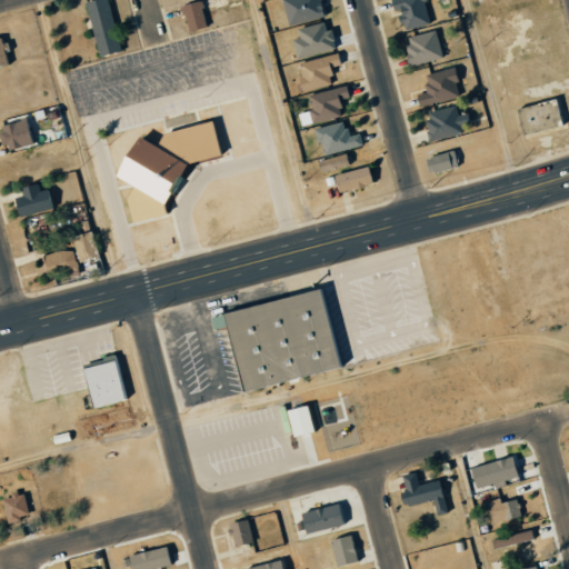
[(108,0),(121,49),(100,55),(86,0),(108,0)]
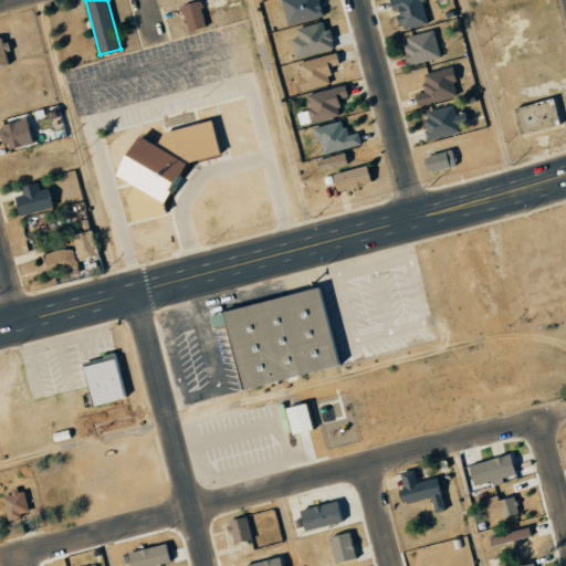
[(188,0),(200,0),(208,22),(189,28),(181,2),(188,0)]
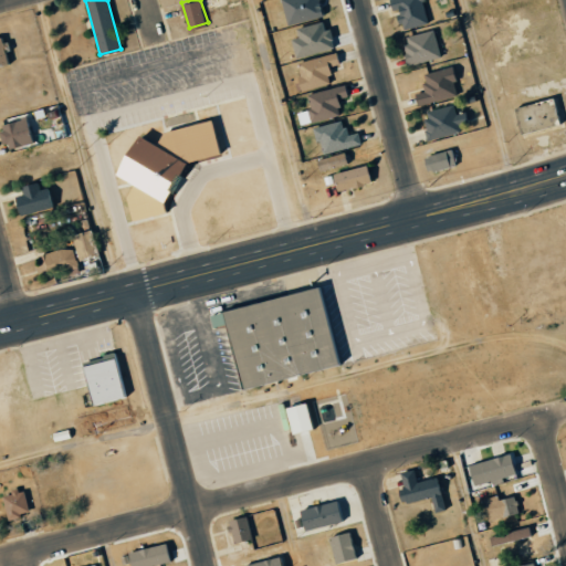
[(321,18),(317,7),(325,6),(323,0),(278,0),(285,27),(321,18)]
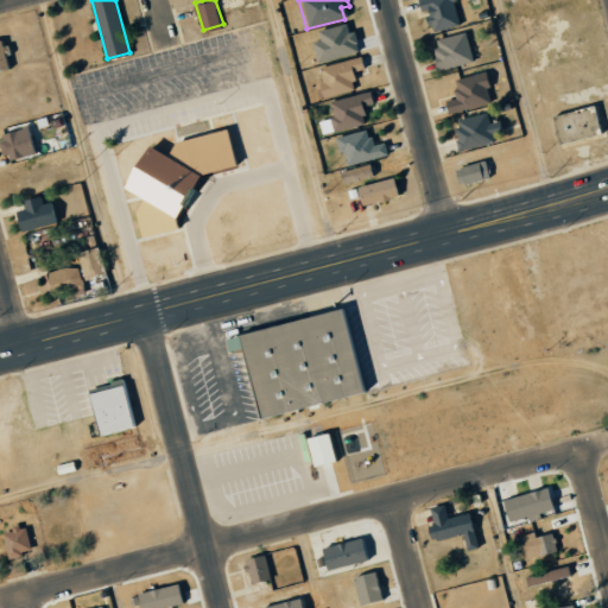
[(457,0),(464,20),(430,30),(422,0),(457,0)]
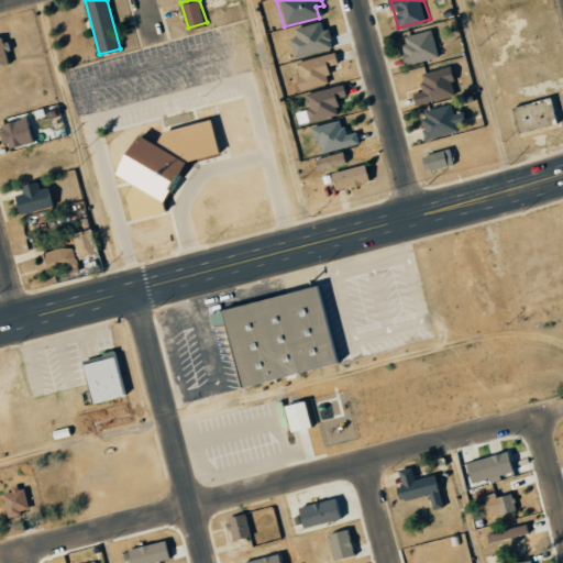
[(287,40),(291,58),(330,50),(323,22),(291,29),(294,39),(287,40)]
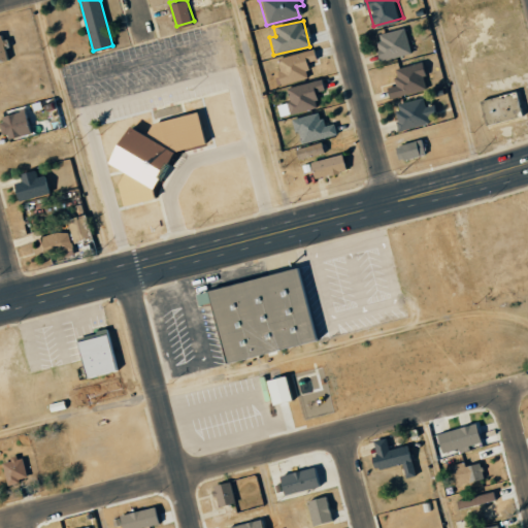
[(411,48),(382,59),(374,35),(403,25),(411,48)]
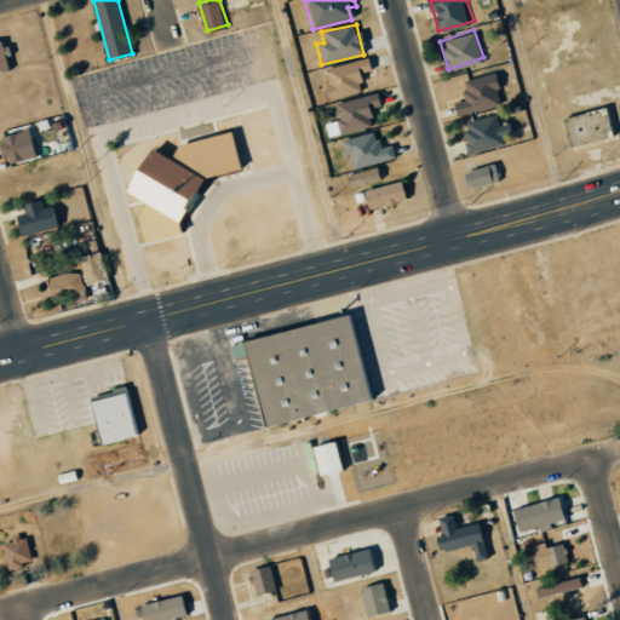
[(326,65),(368,53),(373,70),(354,76),(356,86),(333,93),(326,65)]
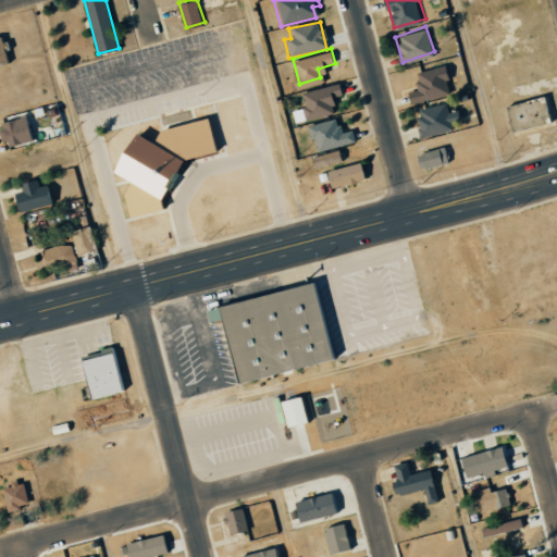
[(449,90),(411,102),(404,75),(442,63),(449,90)]
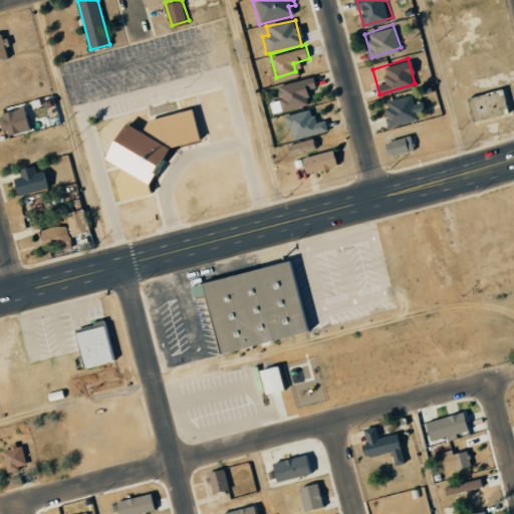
[(312,74),(316,90),(300,93),(302,102),(286,107),(279,83),(312,74)]
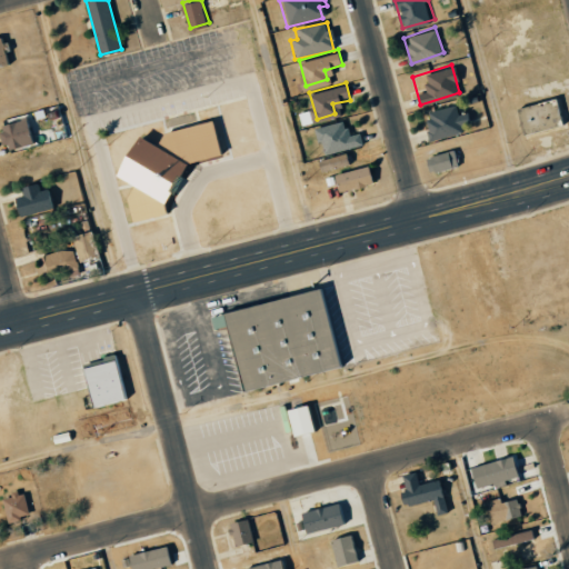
[(565,127),(557,98),(516,109),(523,137),(565,127)]
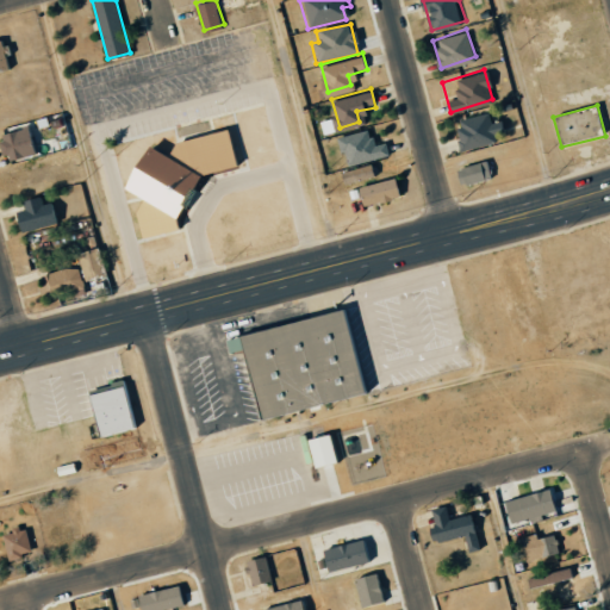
[(460,149),(453,120),(490,111),(498,138),(460,149)]
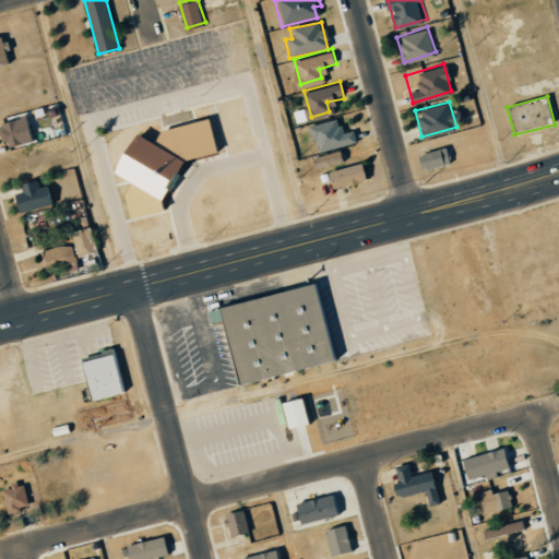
[(0,121),(25,114),(32,139),(7,145),(0,121)]
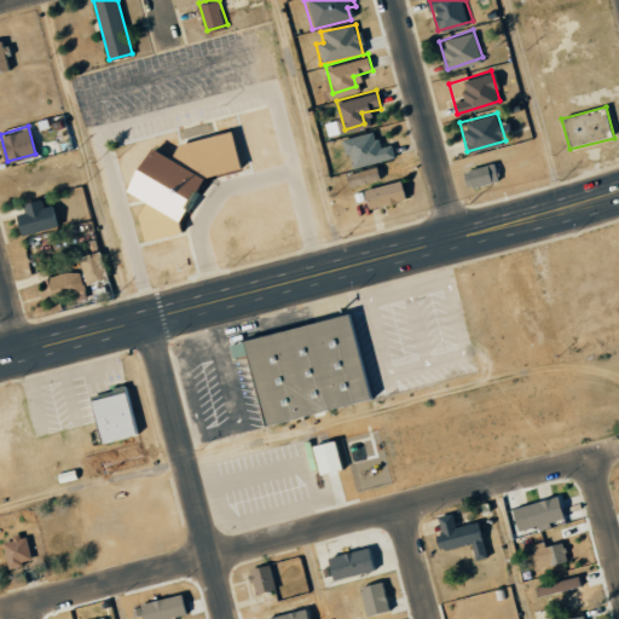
[(145,239),(137,214),(145,200),(128,190),(134,168),(151,146),(171,156),(179,143),(231,129),(241,166),(203,175),(180,218),(183,230),(145,239)]
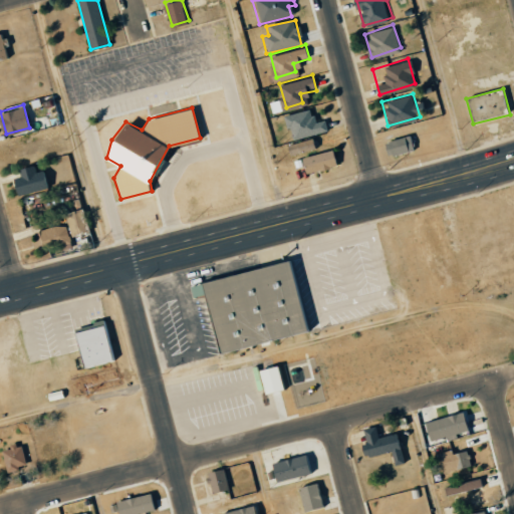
[(294,139),(287,113),(309,107),(312,120),(322,117),(325,130),(294,139)]
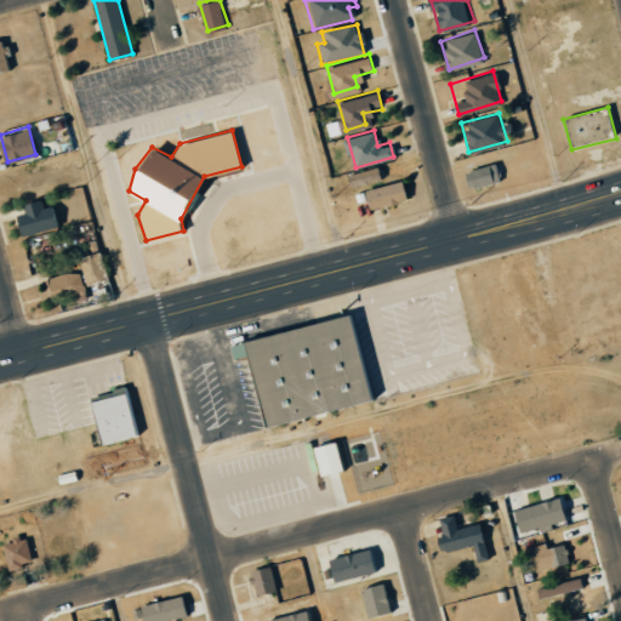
[(499,182),(493,164),(462,174),(467,191),(499,182)]
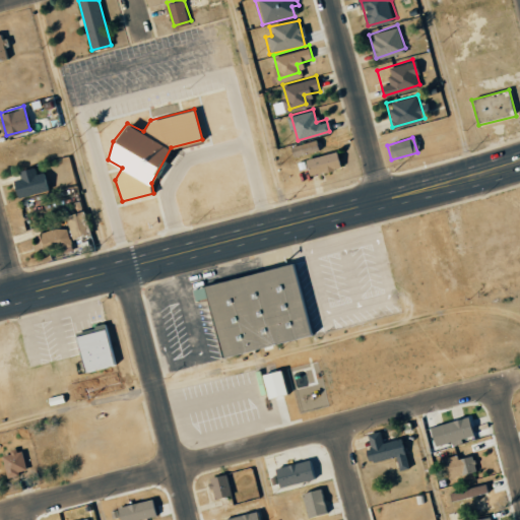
[(320,151),(318,141),(291,146),(293,155),(320,151)]
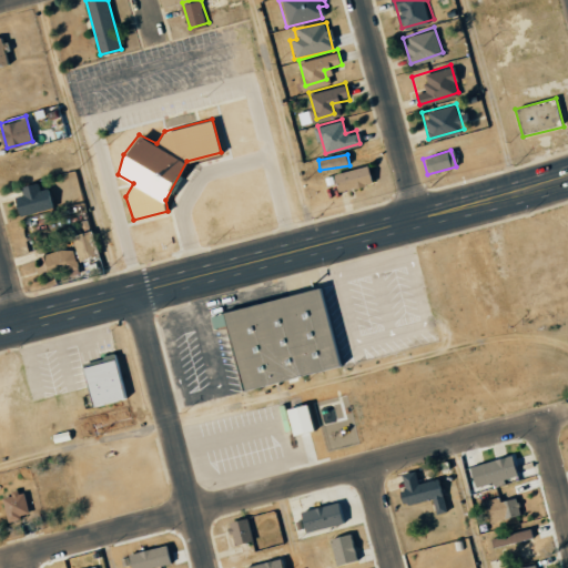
[(372,181),(341,191),(335,174),(366,163),(372,181)]
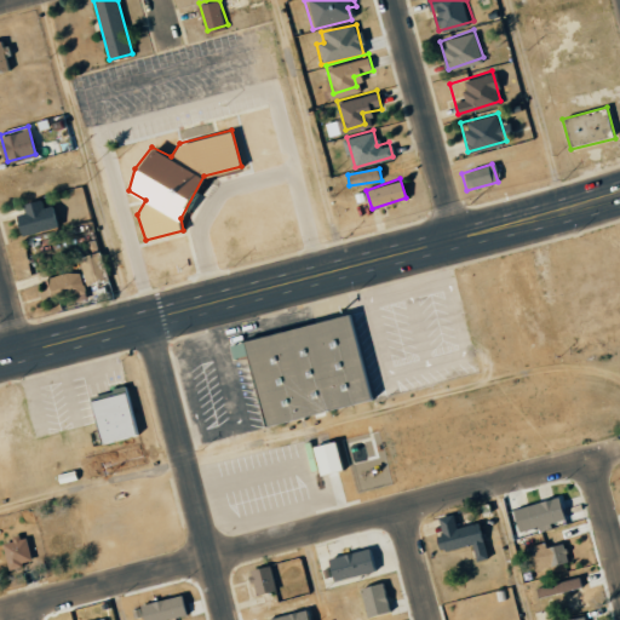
[(22,234),(13,205),(49,194),(57,224),(22,234)]
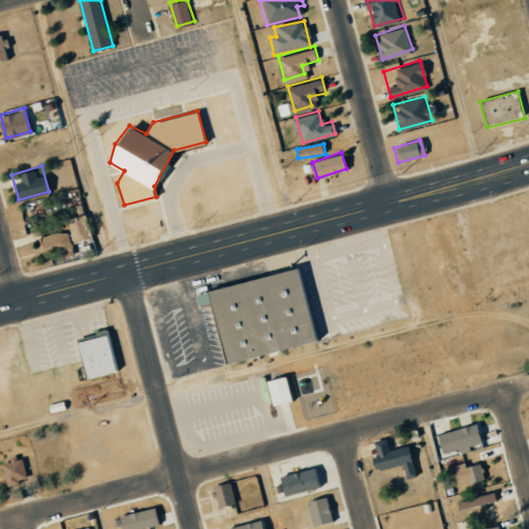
[(91,236),(37,250),(31,226),(85,212),(91,236)]
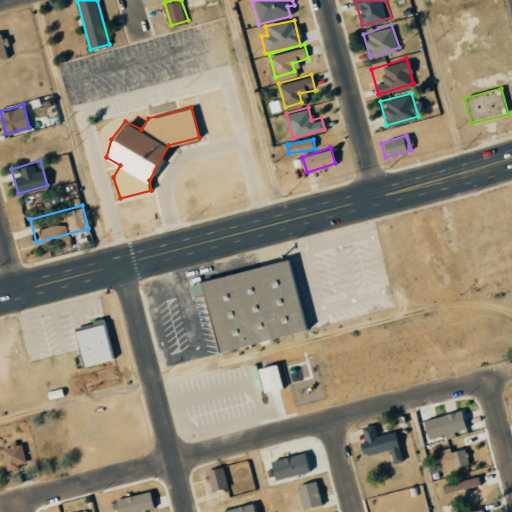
[(304,327),(217,349),(200,279),(286,257),(304,327)]
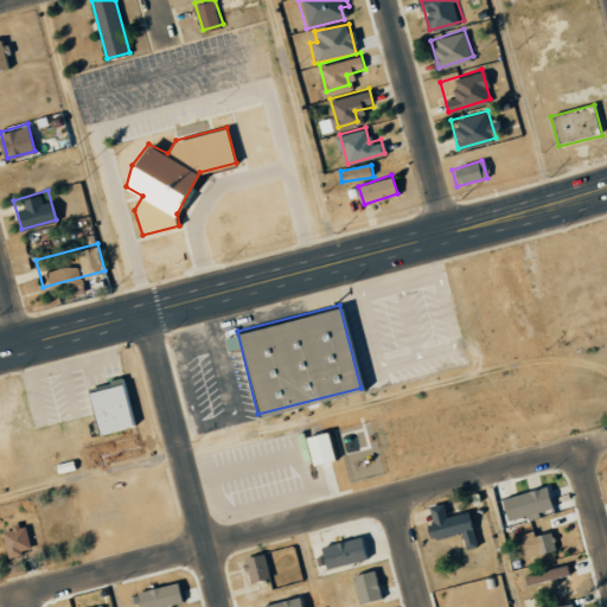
[(138,422),(100,432),(88,385),(127,376),(138,422)]
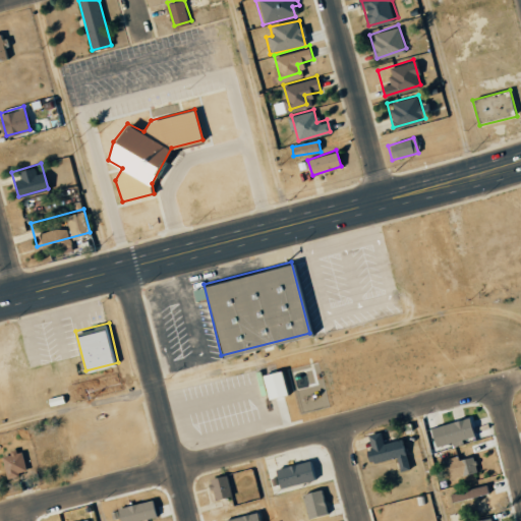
[(262,373),(280,369),(286,392),(283,393),(290,421),(283,423),(276,395),(274,395),(268,397),(262,373)]
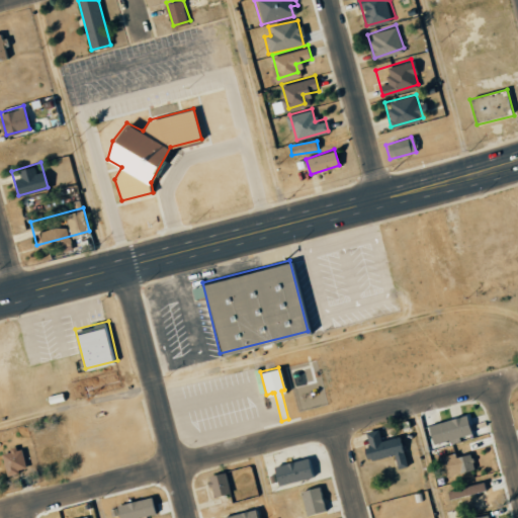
[(446,440),(440,421),(465,414),(471,433),(446,440)]
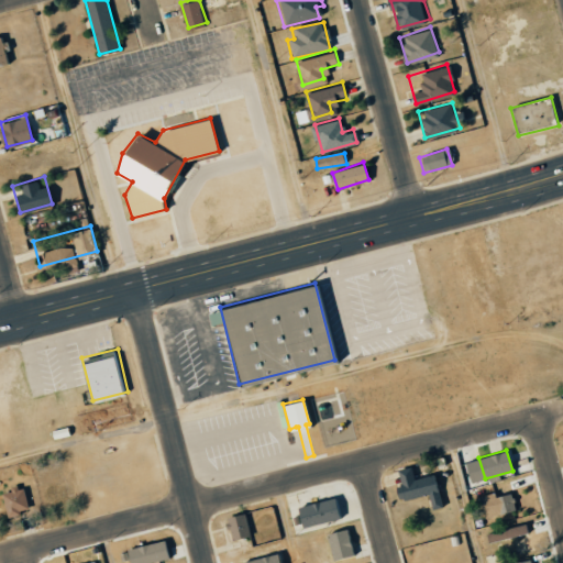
[(451,496),(443,472),(433,475),(440,499),(451,496)]
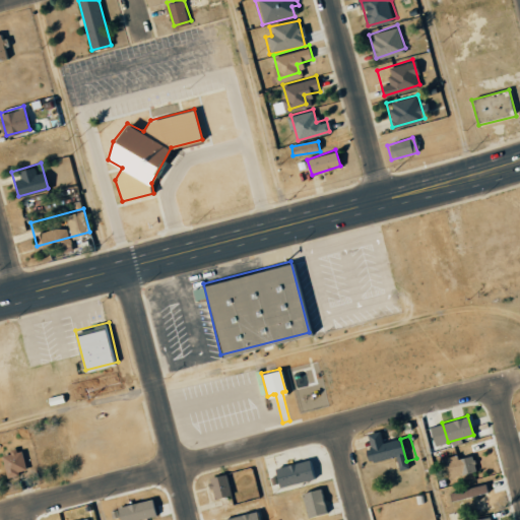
[(373,459),(370,444),(400,437),(404,452),(373,459)]
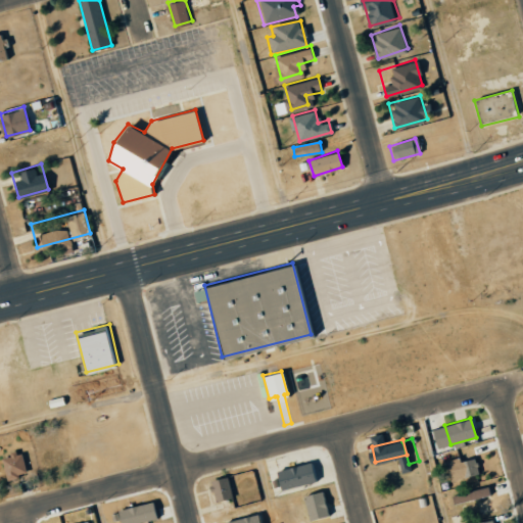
[(27,475),(20,453),(0,457),(0,460),(5,480),(27,475)]
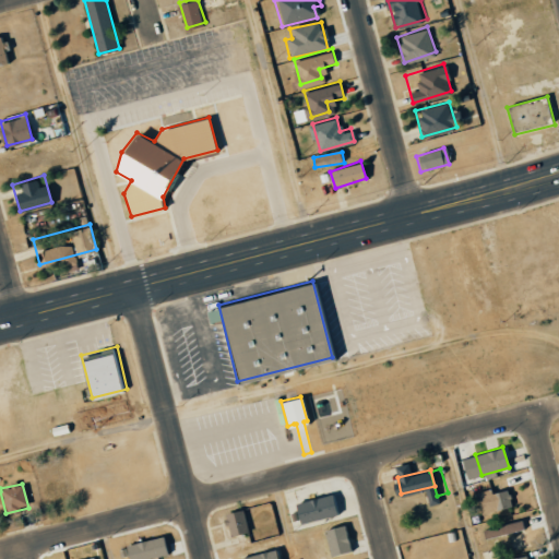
[(300,522),(295,501),(333,491),(339,512),(300,522)]
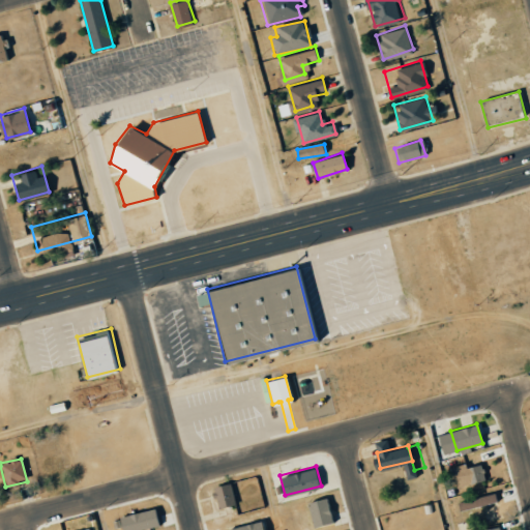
[(483,481),(480,466),(451,473),(454,488),(483,481)]
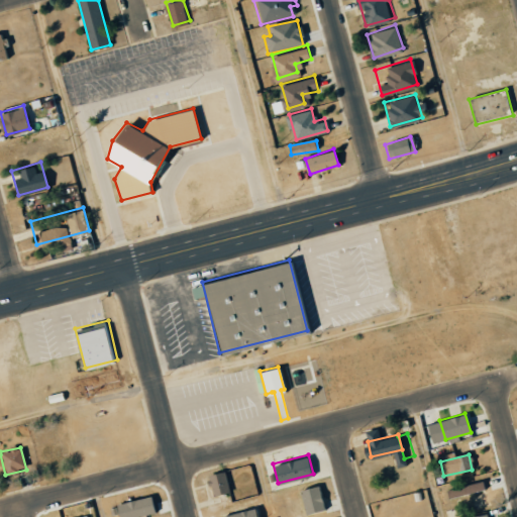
[(208,474),(225,469),(230,490),(214,494),(208,474)]
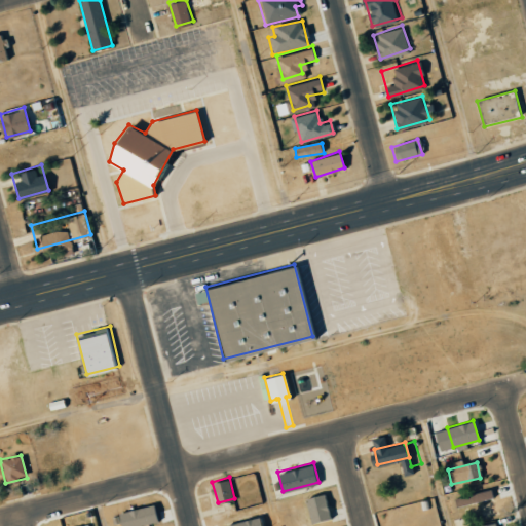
[(453,499),(455,509),(493,498),(491,489),(453,499)]
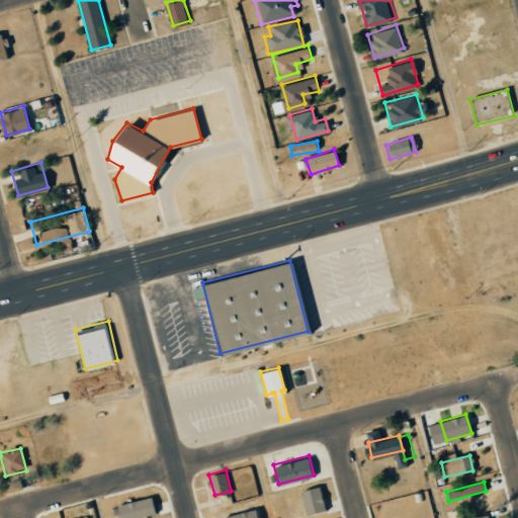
[(308,513),(301,489),(321,484),(327,508),(308,513)]
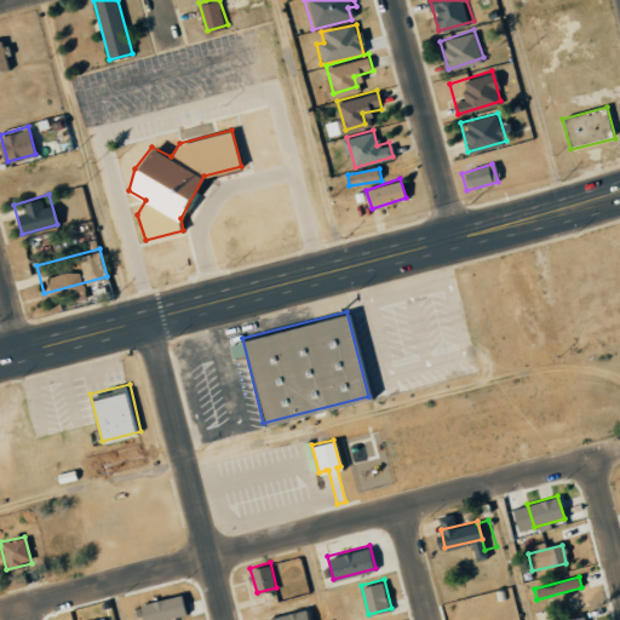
[(145,619),(142,602),(181,592),(185,610),(150,619),(145,619)]
